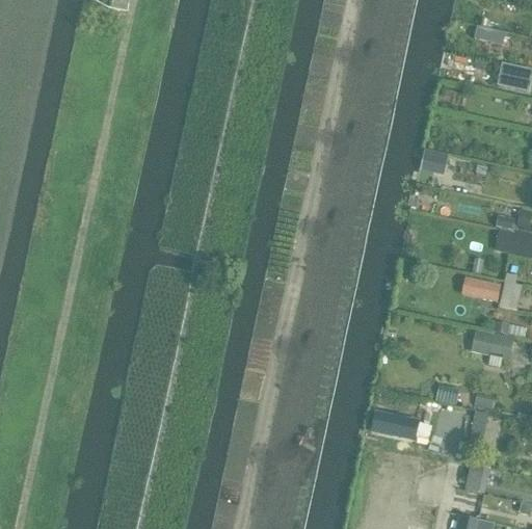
[(88,0),(87,5),(126,14),(128,0),(88,0)]
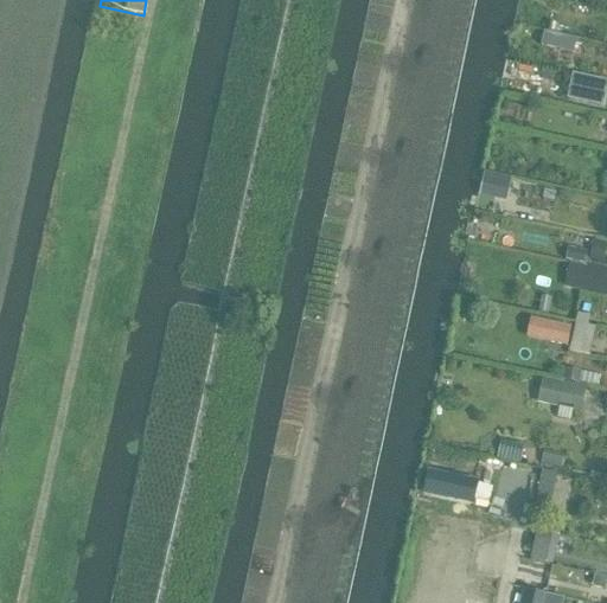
[(543,29),(541,43),(561,47),(563,33),(543,29)]
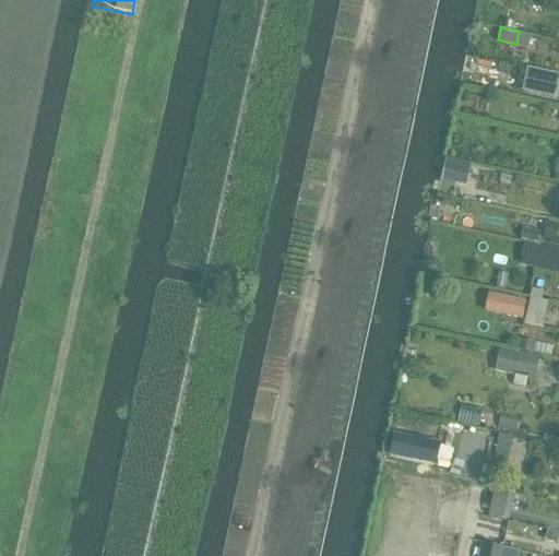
[(543,70),(537,93),(554,96),(558,73),(543,70)]
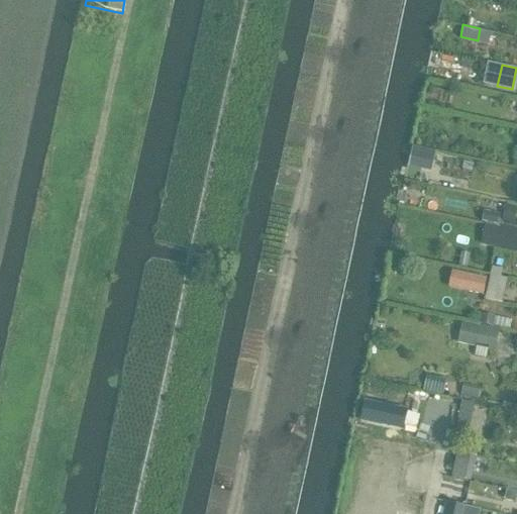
[(412,144),(408,165),(432,169),(436,149),(412,144)]
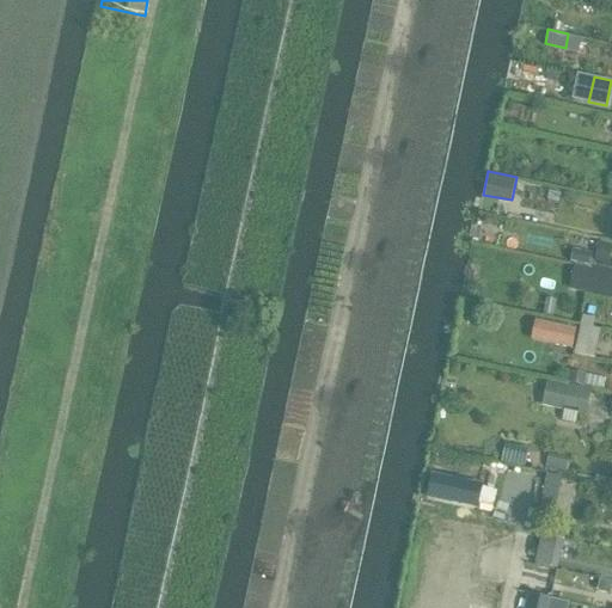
[(611,243),(599,240),(594,259),(609,263),(611,246),(611,243)]
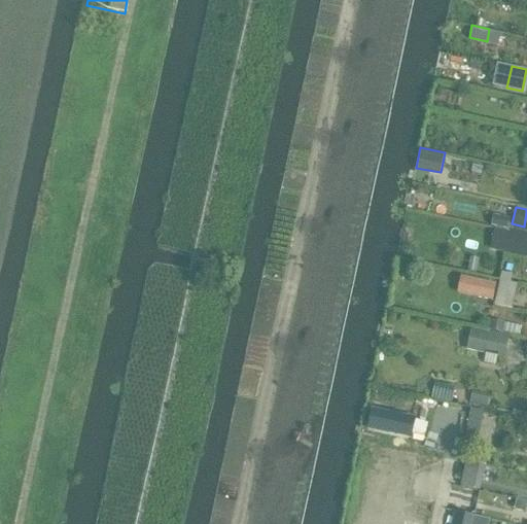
[(493,213),(491,223),(507,228),(510,217),(493,213)]
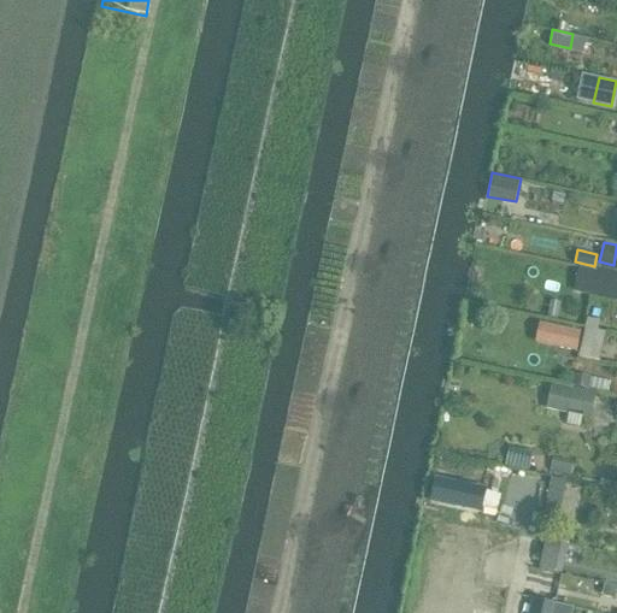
[(616,270),(598,266),(592,293),(616,299),(616,270)]
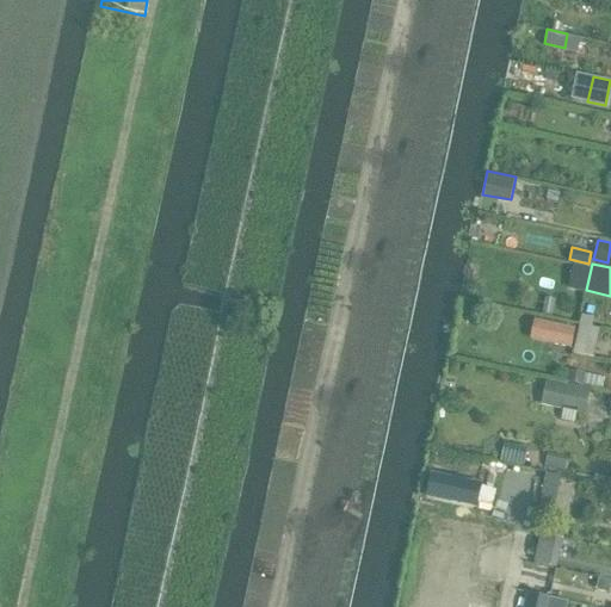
[(580,313),(579,323),(592,326),(593,315),(580,313)]
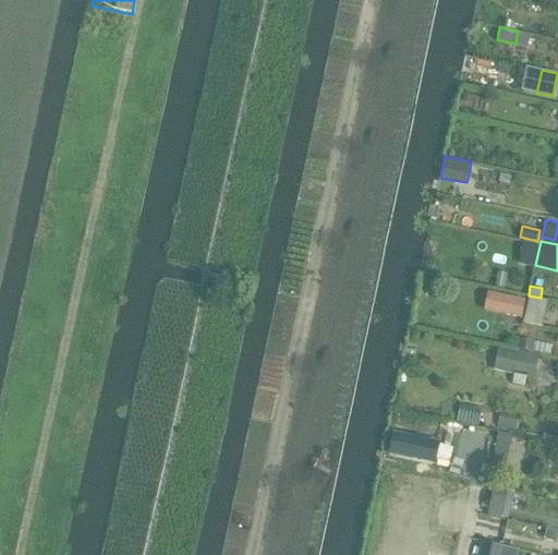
[(507,293),(502,311),(522,315),(525,298),(507,293)]
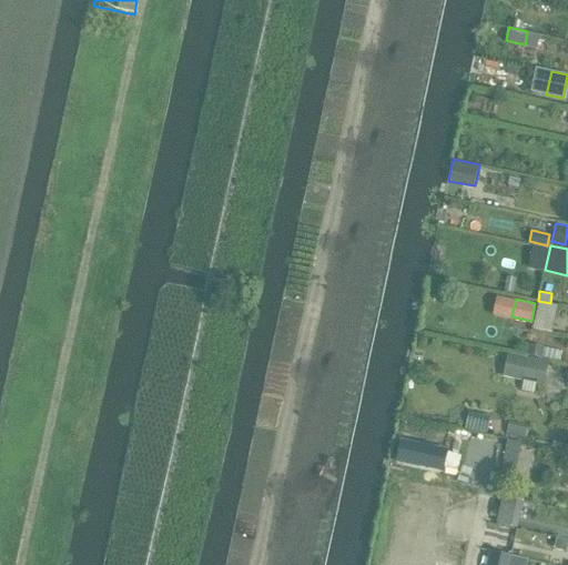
[(558,304),(550,303),(538,301),(533,328),(553,331),(558,304)]
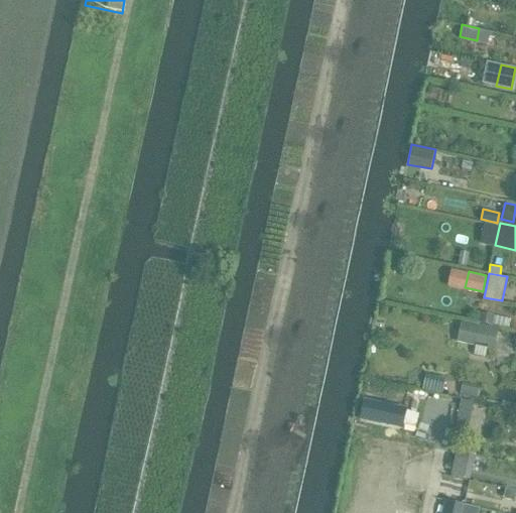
[(482,311),(479,321),(492,324),(494,314),(482,311)]
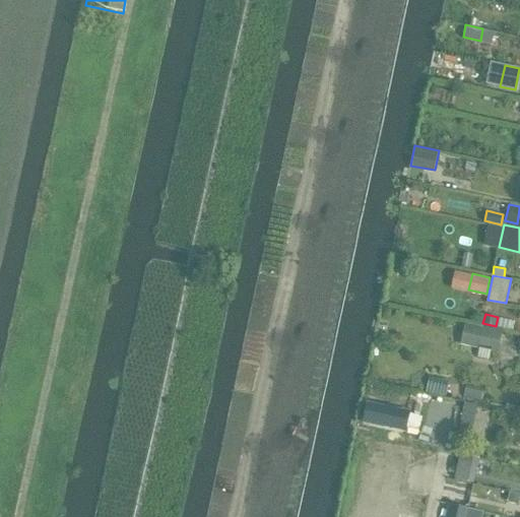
[(498,352),(502,329),(482,326),(477,357),(489,359),(490,350),(498,352)]
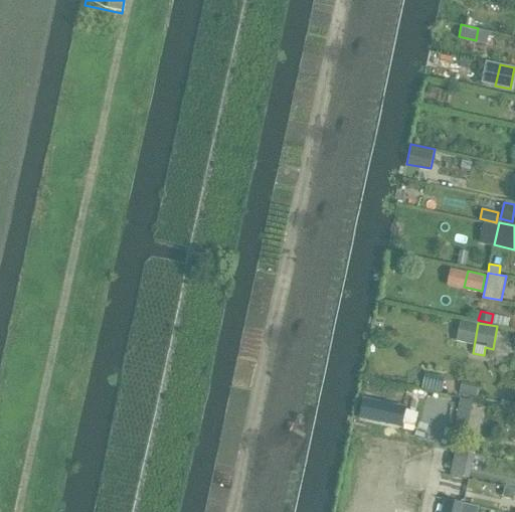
[(363,397),(359,417),(398,425),(402,406),(363,397)]
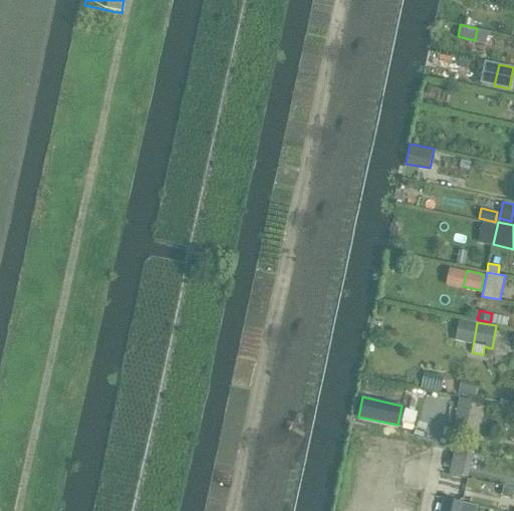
[(459,397),(456,411),(468,414),(471,399),(459,397)]
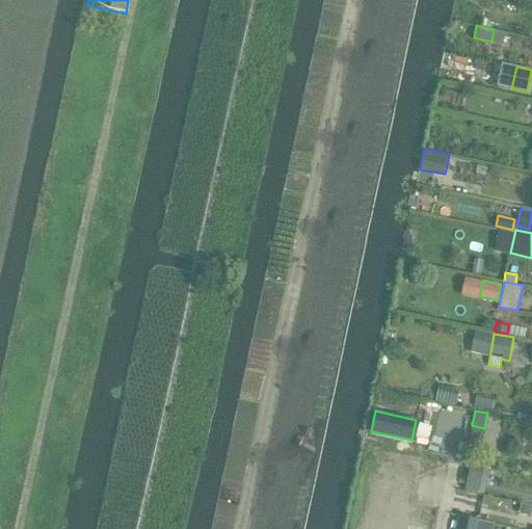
[(295,499),(294,507),(302,509),(304,501),(295,499)]
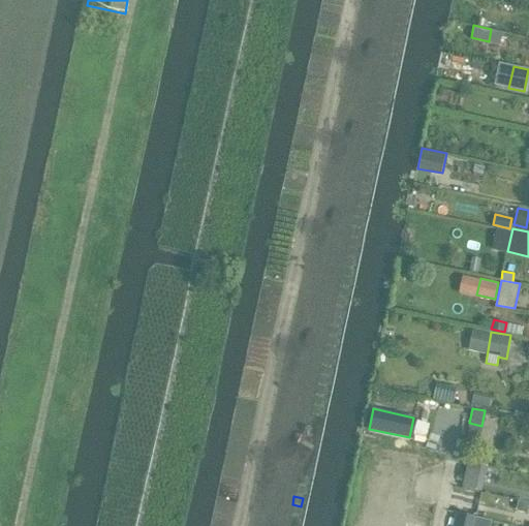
[(457,512),(453,525),(490,525),(491,520),(457,512)]
